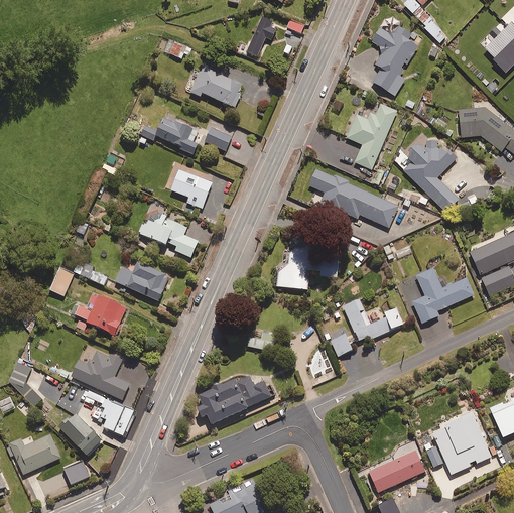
[(419,6),(413,0),(406,0),(403,3),(412,13),(419,6)]
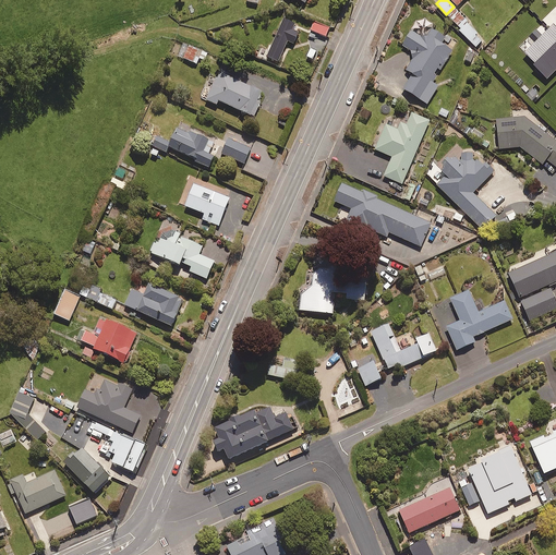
[(293,22),(282,16),(267,53),(278,59),(287,39),(293,41),(298,31),(291,27),(293,22)]
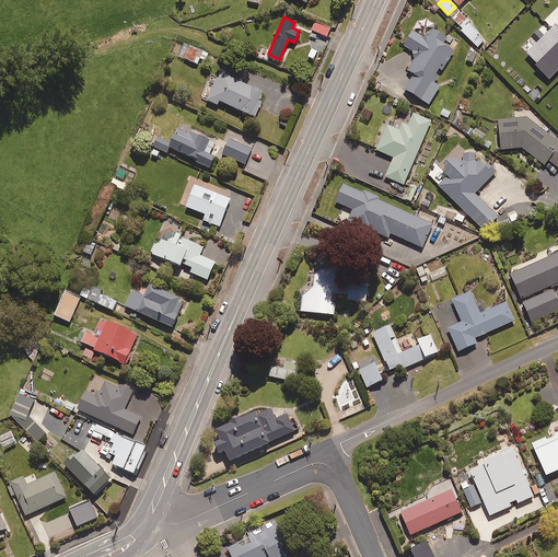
[(329,25),(314,20),(311,28),(326,34),(329,25)]
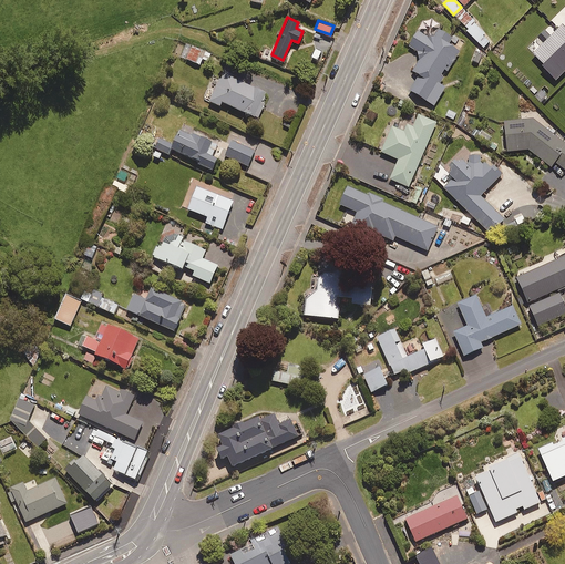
[(431,37),(418,29),(408,45),(415,50),(418,59),(411,70),(418,73),(408,90),(433,105),(445,86),(439,82),(443,74),(441,73),(444,69),(447,70),(459,50),(449,43),(452,38),(437,28),(431,37)]
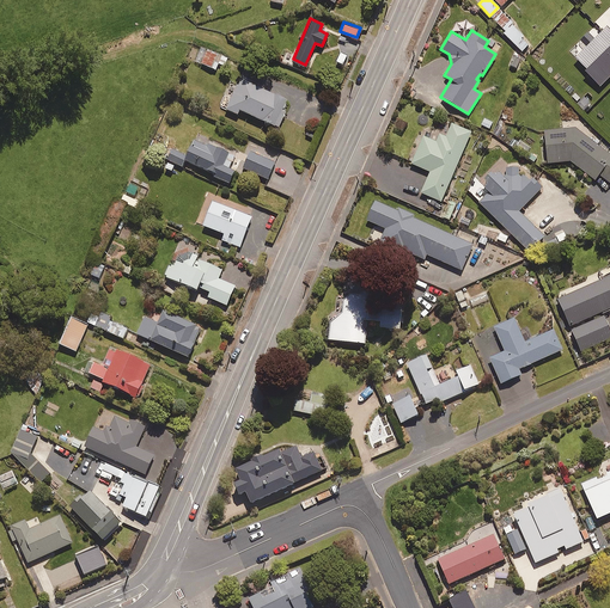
[(217,61),(223,63),(225,60),(231,62),(232,59),(205,48),(200,62),(214,68),(217,61)]
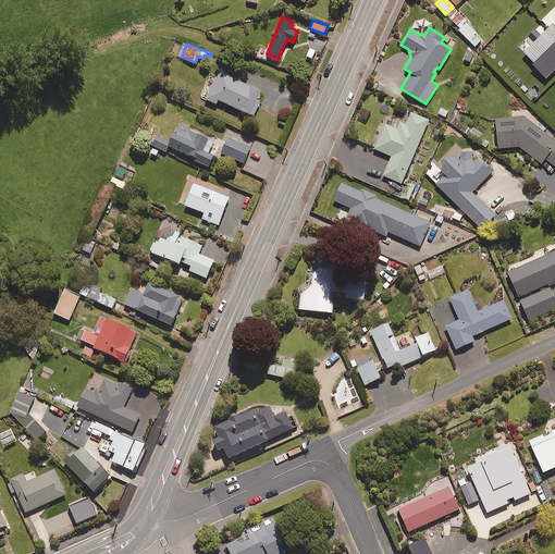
[(261,93),(218,71),(205,99),(216,103),(217,100),(250,115),(261,93)]
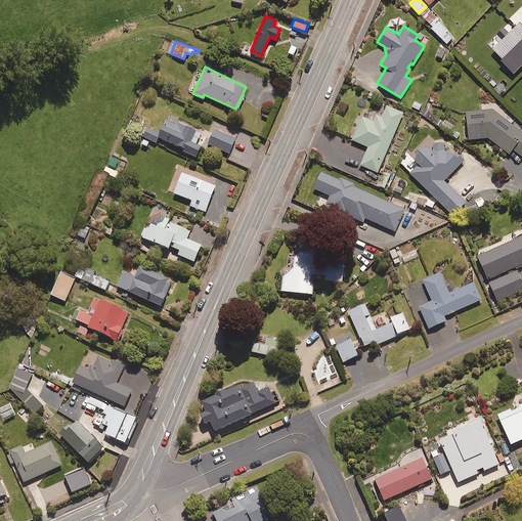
[(402,113),(385,105),(381,116),(375,114),(373,120),(360,116),(351,139),(367,146),(359,165),(377,172),(402,113)]
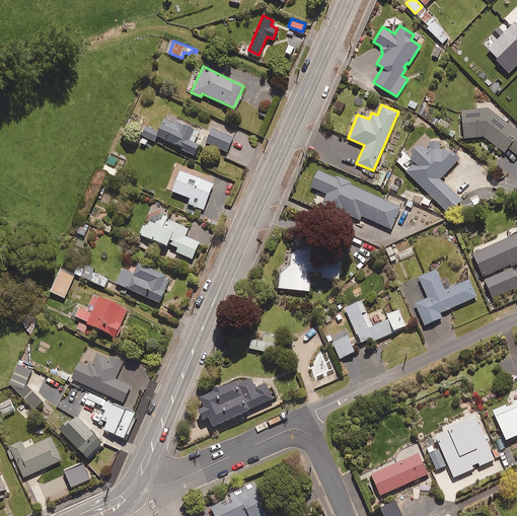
[(516,131),(487,107),(460,109),(462,137),(483,136),(504,152),(507,148),(516,155),(516,131)]
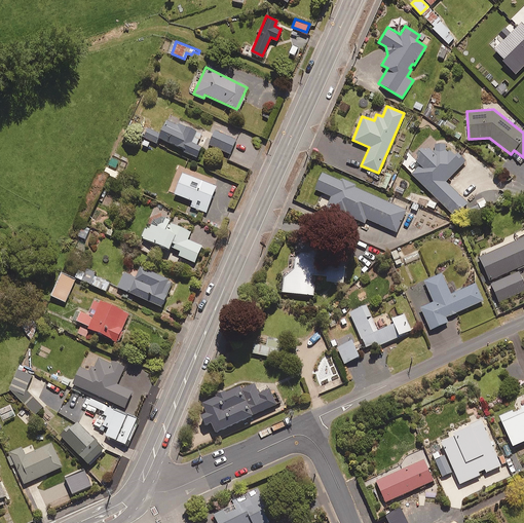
[(178,123),(177,125),(174,123),(177,117),(171,114),(158,137),(183,149),(182,150),(196,157),(201,148),(190,143),(195,133),(178,123)]
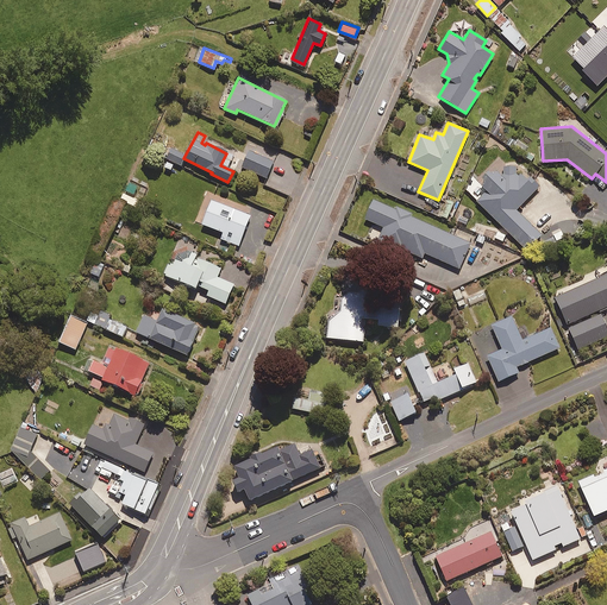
[(185,155),(170,147),(166,157),(180,164),(185,155)]
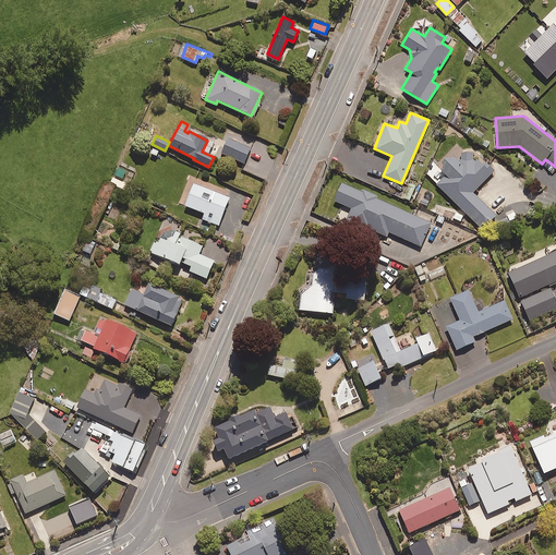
[(250,147),(228,137),(221,153),(243,163),(250,147)]
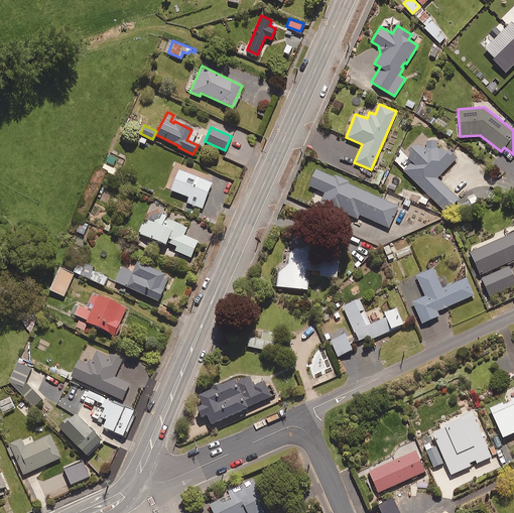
[(410,160),(402,169),(445,213),(459,200),(437,178),(457,158),(447,148),(445,150),(438,144),(436,147),(435,141),(425,142),(425,146),(418,145),(412,147),(410,150),(409,155),(407,158),(410,160)]
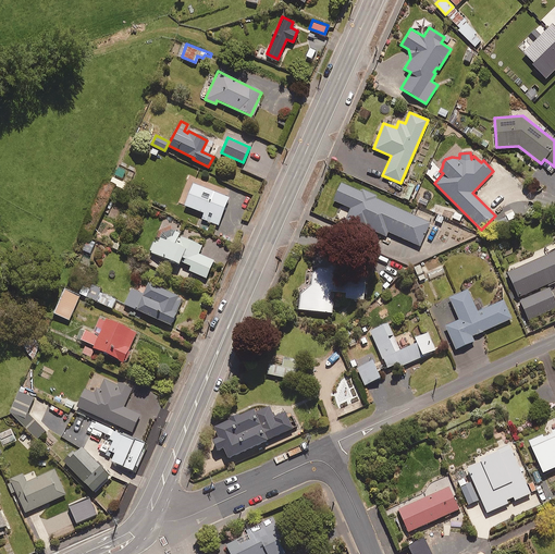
[(429,222),(341,182),(333,199),(350,207),(344,221),(367,231),(368,228),(385,236),(387,231),(419,245),(429,222)]
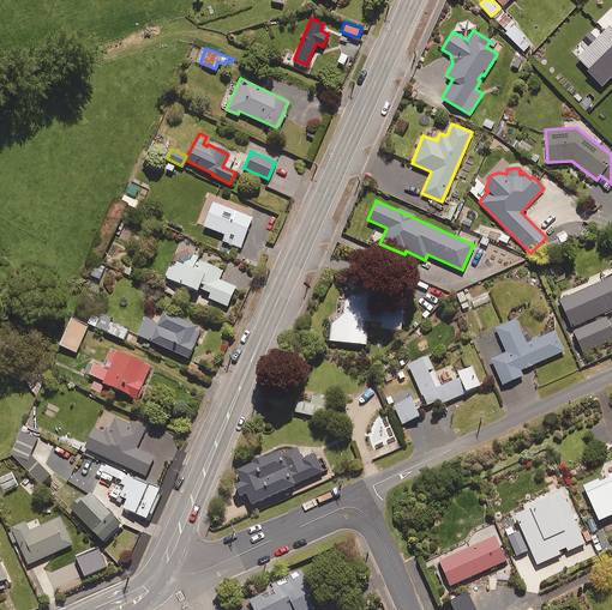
[(252,217),(213,201),(203,227),(223,234),(221,240),(240,247),(252,217)]
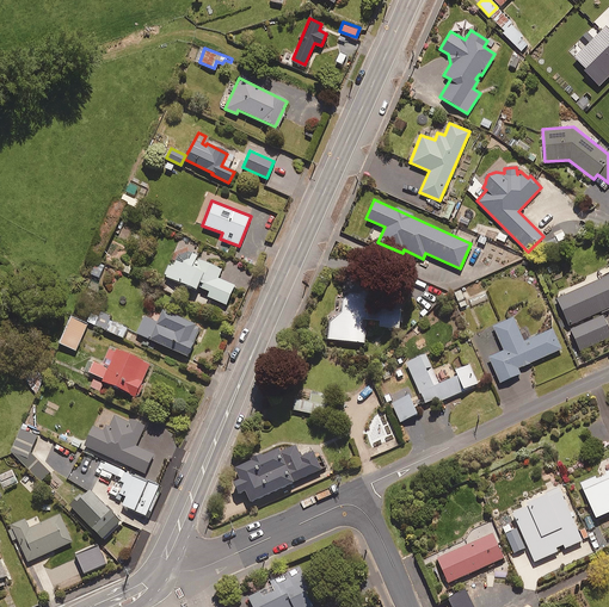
[(557,240),(565,235),(559,224),(542,231),(547,240),(554,236),(557,240)]
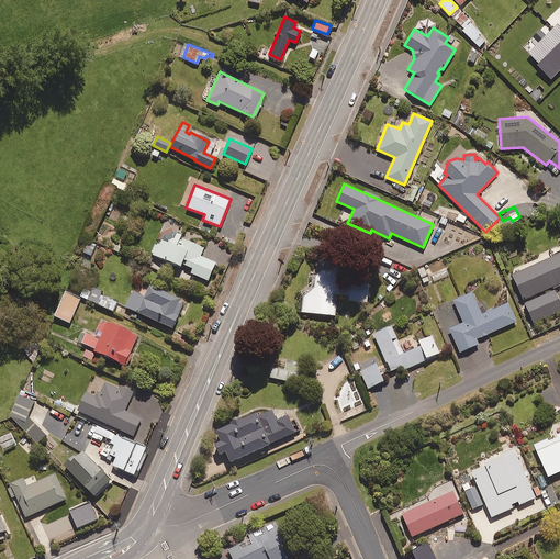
[(182,235),(163,225),(148,253),(180,268),(182,264),(192,269),(190,272),(206,280),(215,263),(199,255),(203,247),(181,237),(182,235)]
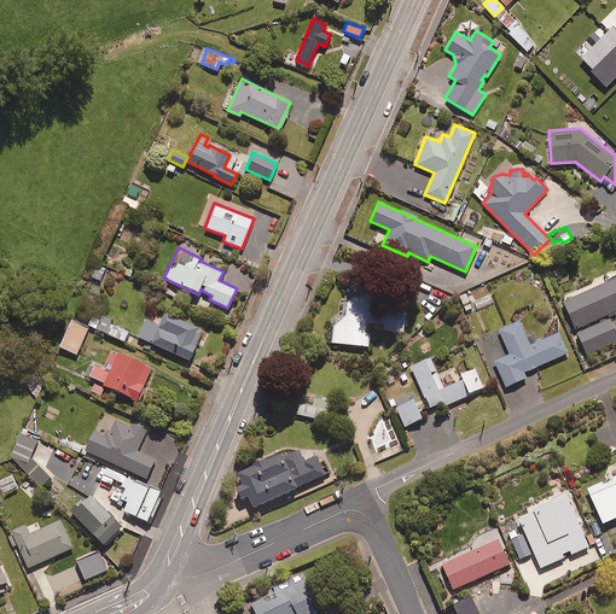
[(615,309),(615,276),(562,300),(575,328),(615,309)]
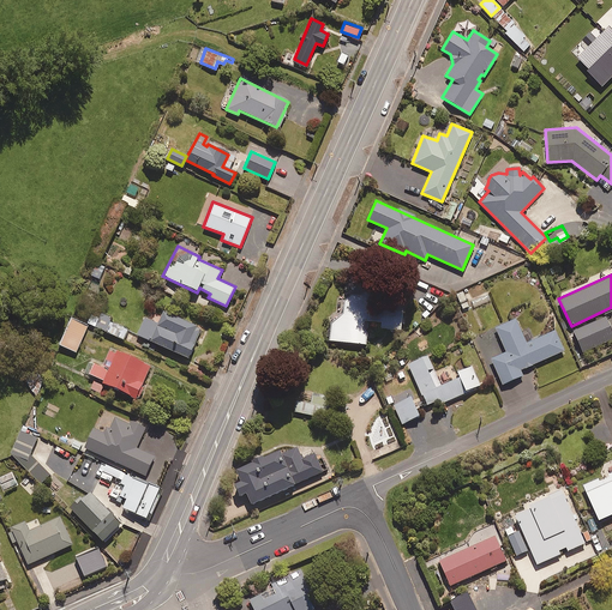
[(462,289),(455,291),(461,308),(468,306),(462,289)]
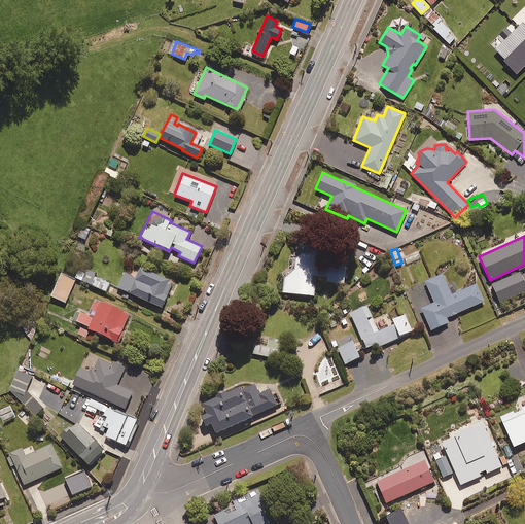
[(317,255),(295,253),(293,271),(284,270),(281,292),(313,295),(317,255)]
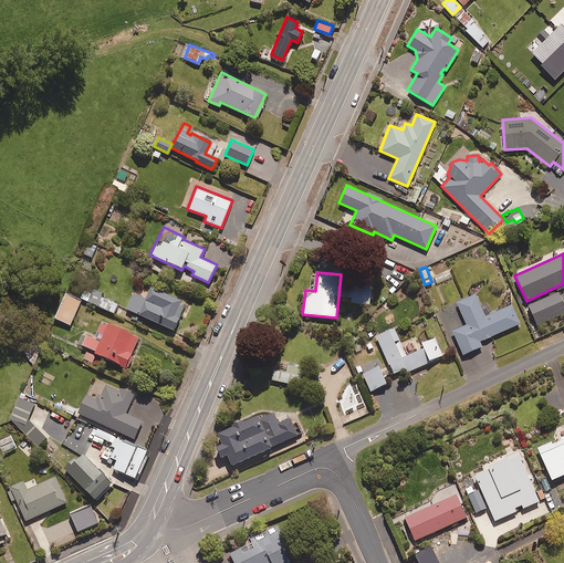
[(102,293),(92,288),(85,300),(112,313),(117,303),(101,295),(102,293)]
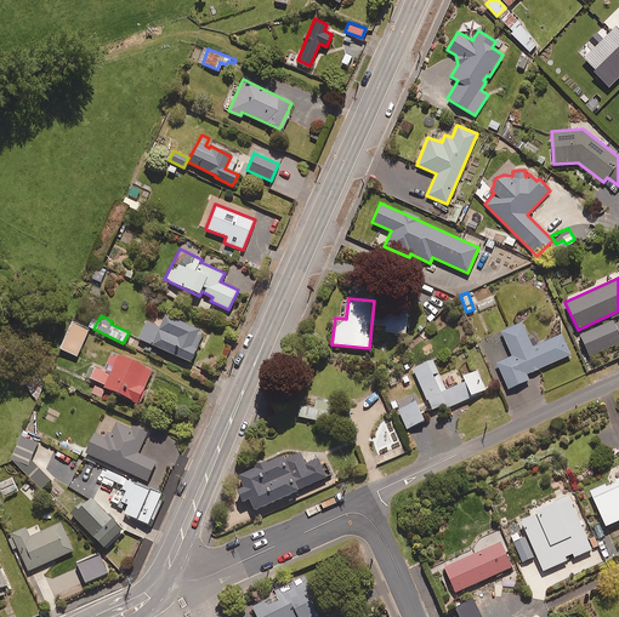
[(197,330),(165,315),(159,327),(146,321),(137,338),(191,363),(197,349),(189,346),(197,330)]
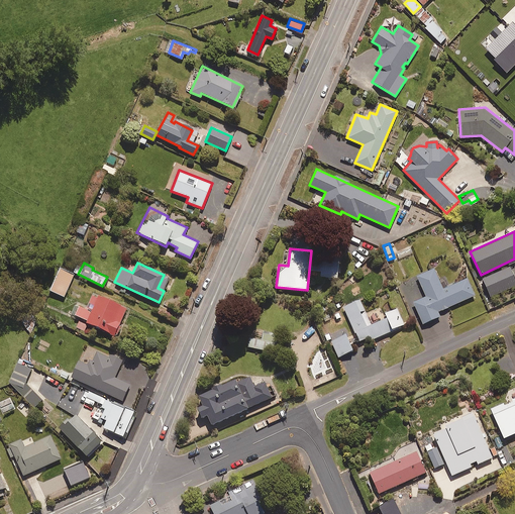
[(74,273),(60,266),(49,289),(64,295),(74,273)]
